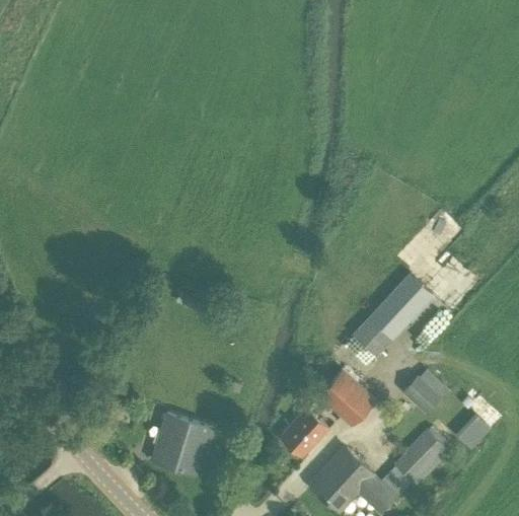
[(376,358),(435,295),(410,273),(352,335),(376,358)]
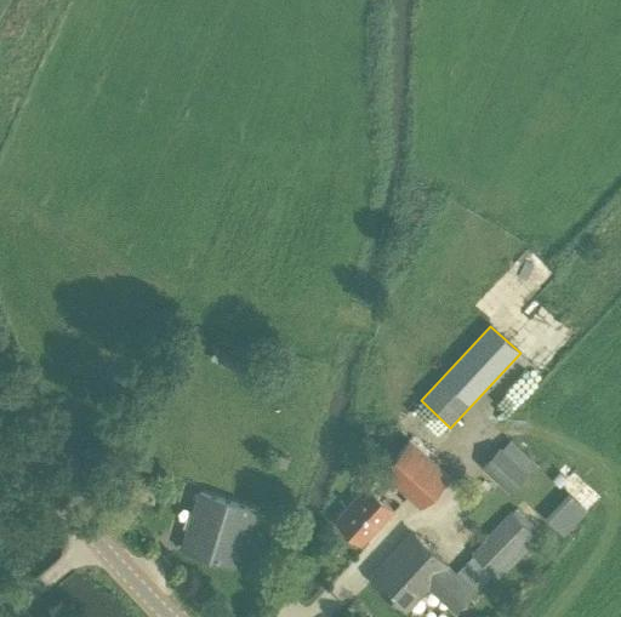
[(421,512),(450,480),(410,441),(380,473),(421,512)]
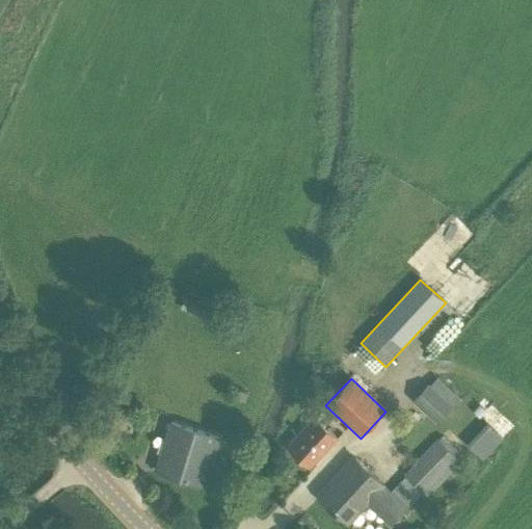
[(436,424),(453,406),(428,387),(413,402),(436,424)]
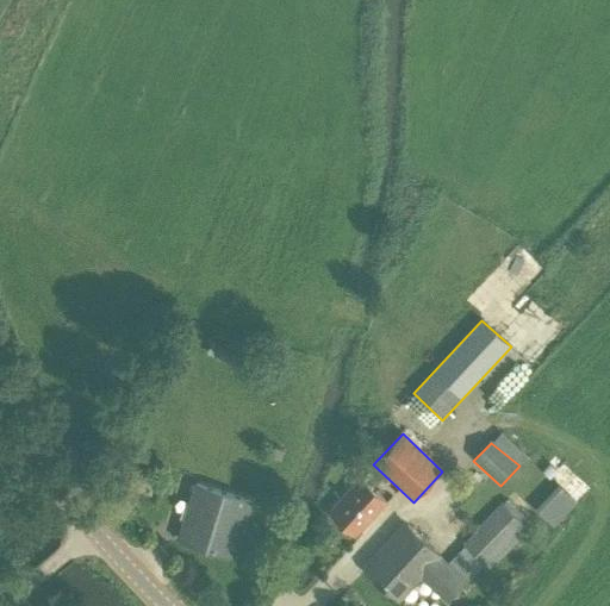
[(284,453),(275,450),(273,460),(281,462),(284,453)]
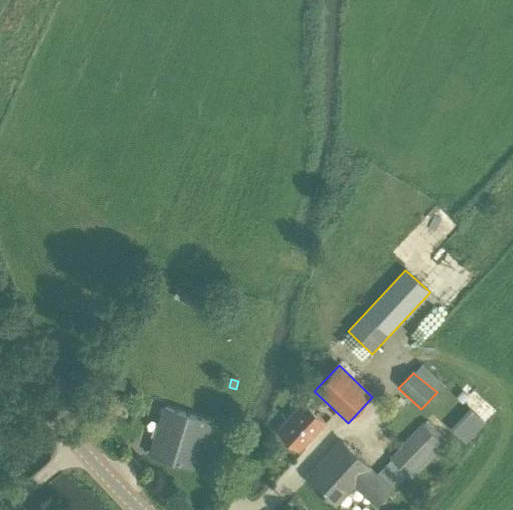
[(299,453),(325,425),(302,404),(277,432),(299,453)]
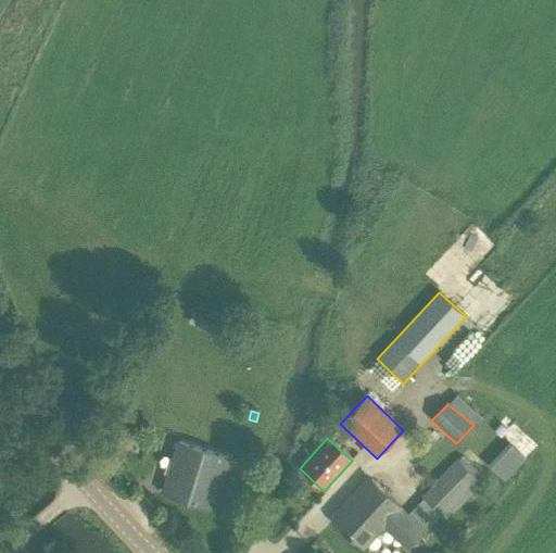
[(213,508),(229,460),(179,443),(163,493),(213,508)]
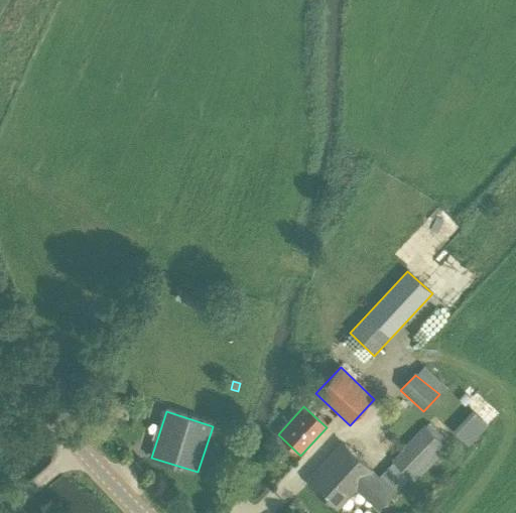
[(470,446),(488,428),(474,415),(457,434),(470,446)]
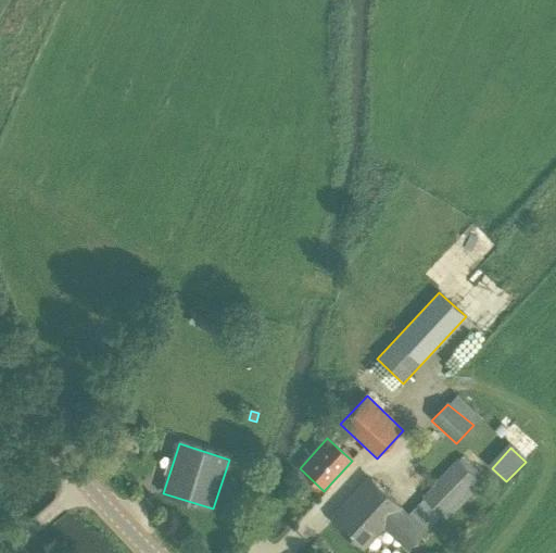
[(447,522),(472,495),(468,491),(478,480),(457,461),(422,497),(447,522)]
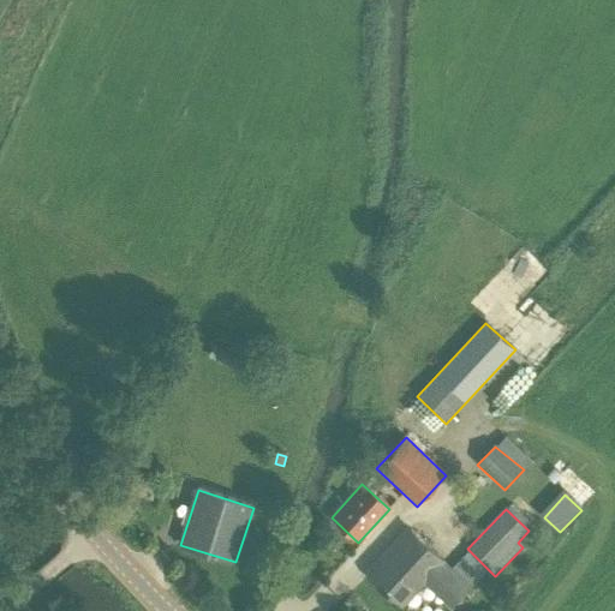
[(451,609),(472,587),(415,531),(370,577),(402,609),(425,585),(451,609)]
